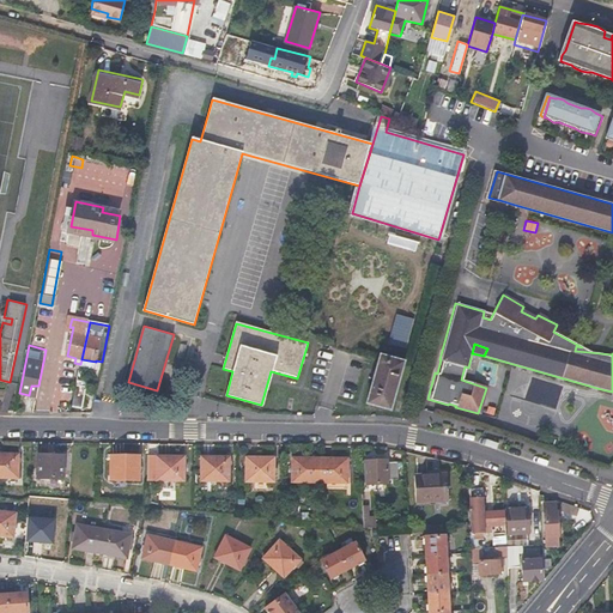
[(389,410),(402,360),(380,354),(366,404),(389,410)]
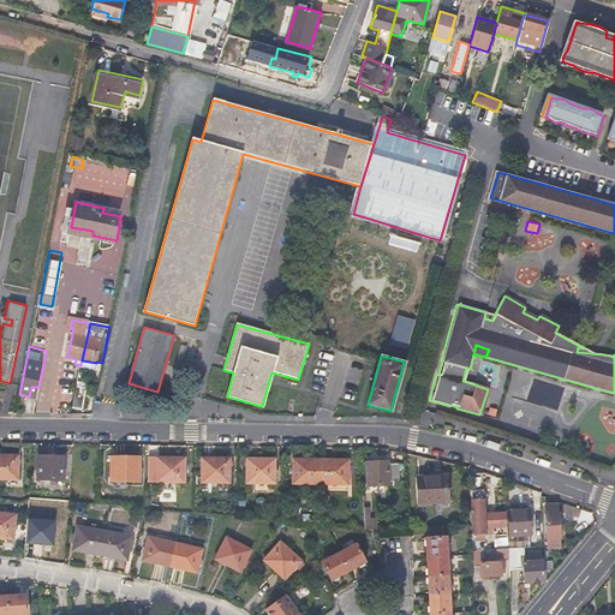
[(77,387),(72,407),(81,410),(85,389),(77,387)]
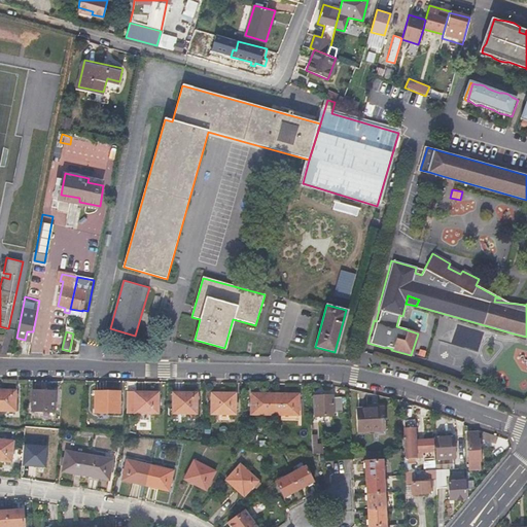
[(0,390),(0,411),(14,412),(15,391),(0,390)]
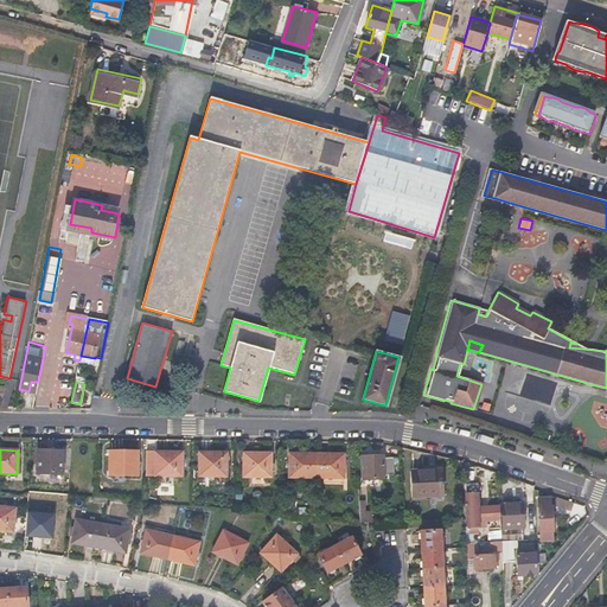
[(63,474),(63,451),(38,449),(38,474),(63,474)]
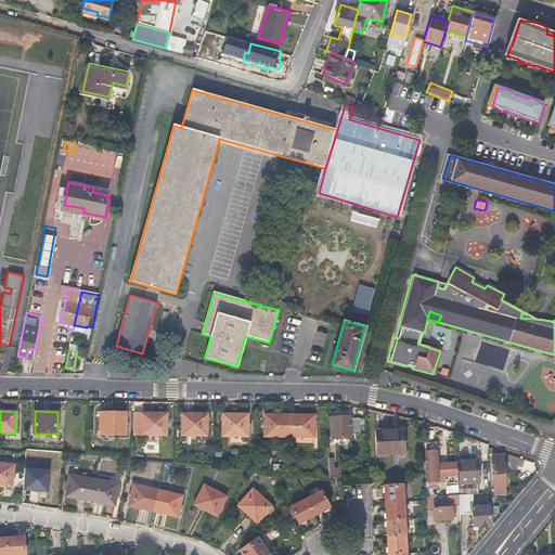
[(126,436),(127,413),(102,412),(101,435),(126,436)]
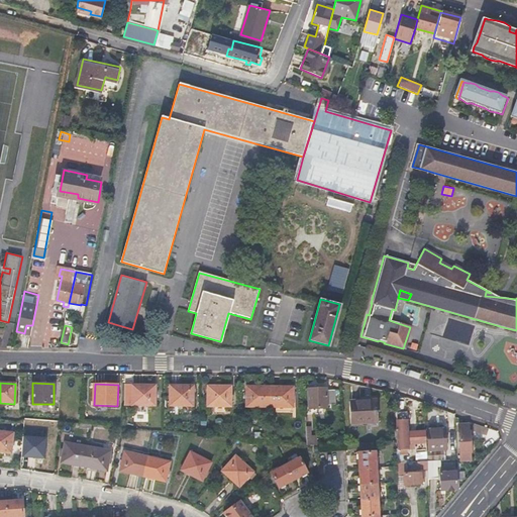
[(152,407),(152,387),(130,386),(129,406),(152,407)]
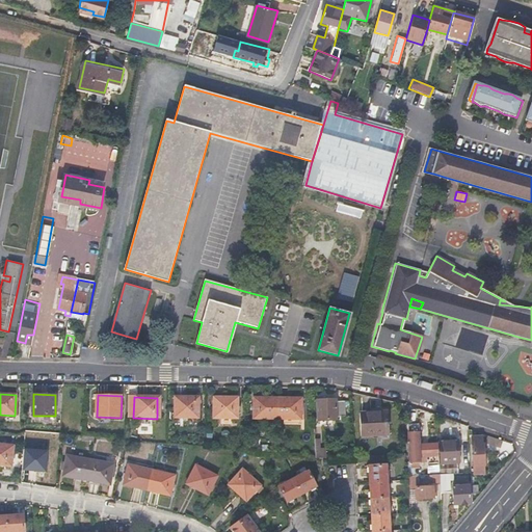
[(198,419),(198,398),(175,398),(175,419),(198,419)]
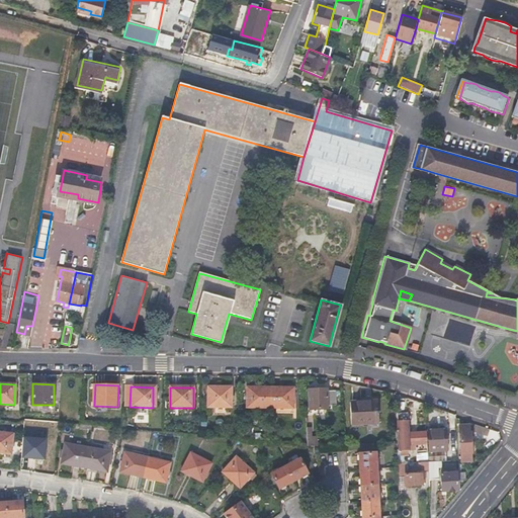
[(231,409),(231,387),(207,387),(207,408),(231,409)]
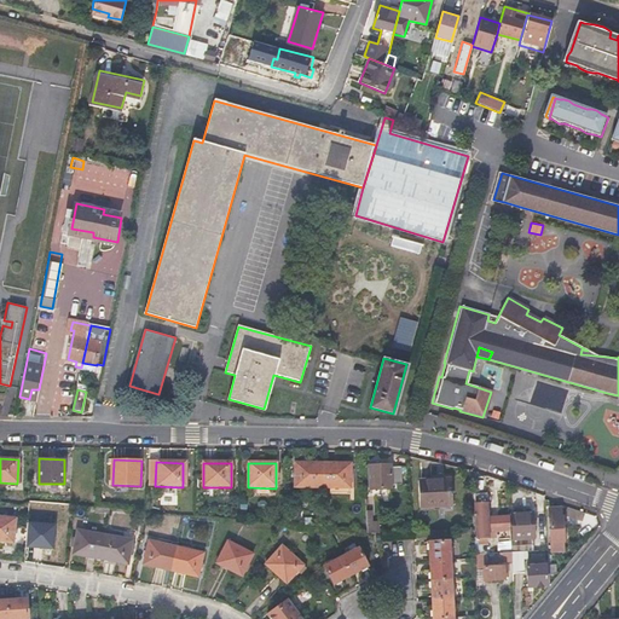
[(320,489),(322,463),(296,463),(295,487),(320,489)]
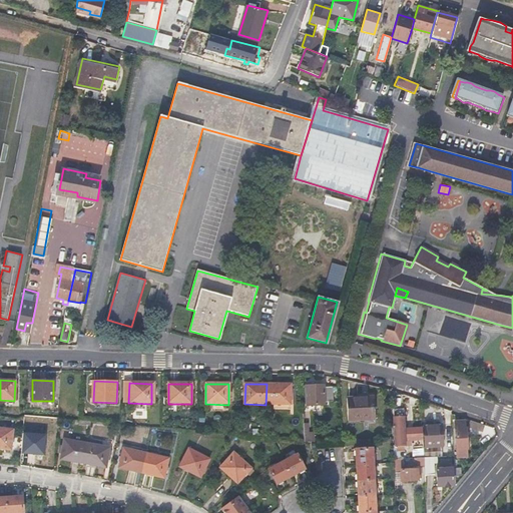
[(290,384),(267,384),(266,405),(289,405),(290,384)]
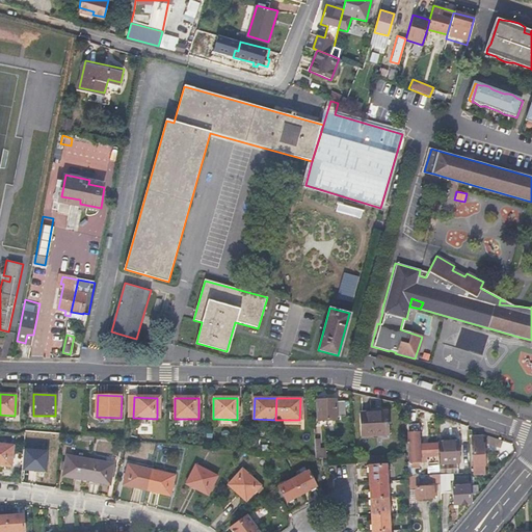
[(335,402),(334,400),(316,400),(316,421),(335,420),(335,417),(342,417),(342,402),(335,402)]
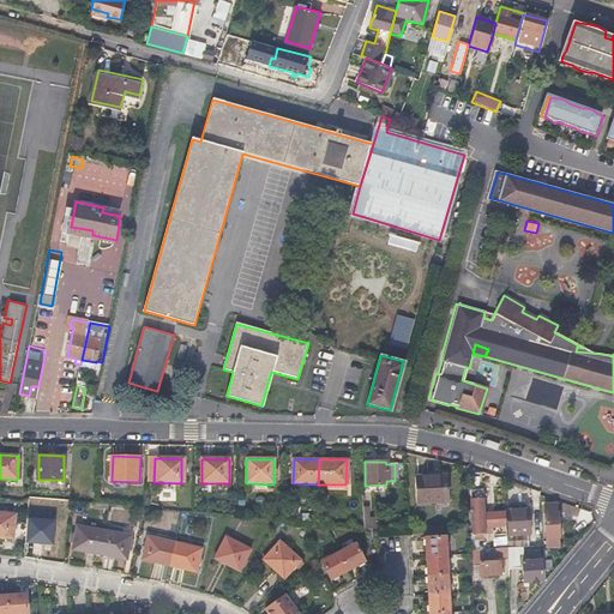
[(446,501),(445,475),(414,476),(414,503),(446,501)]
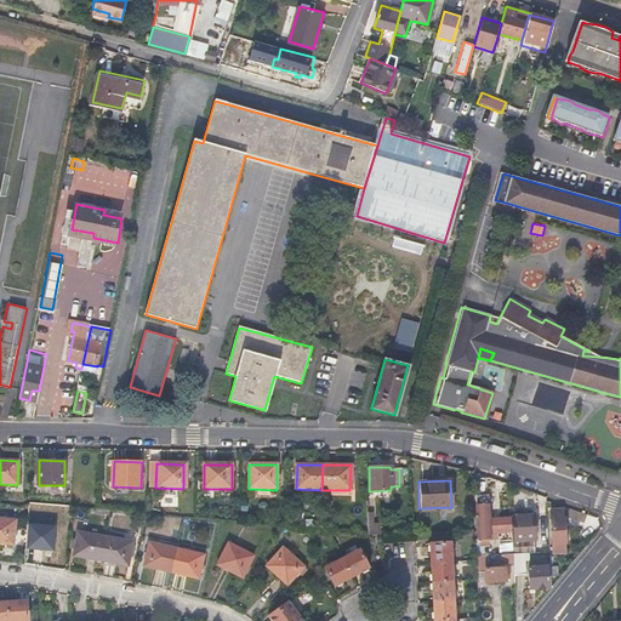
[(486,536),(485,490),(473,490),(474,536),(477,536),(477,543),(485,543),(485,536),(486,536)]
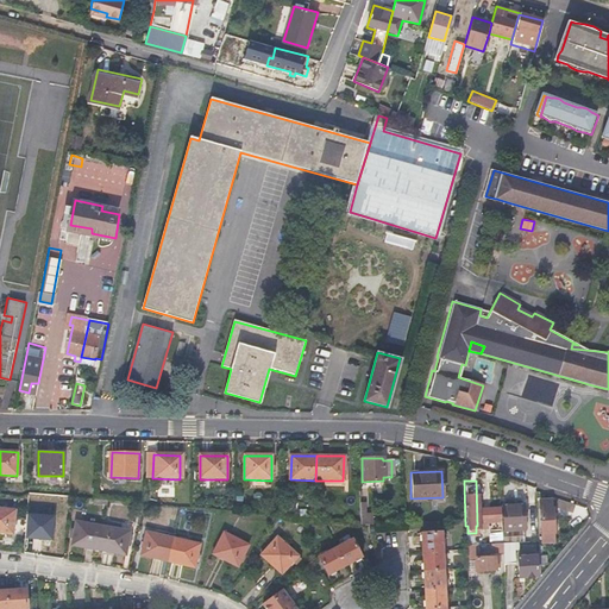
[(550,541),(548,498),(539,498),(540,542),(550,541)]
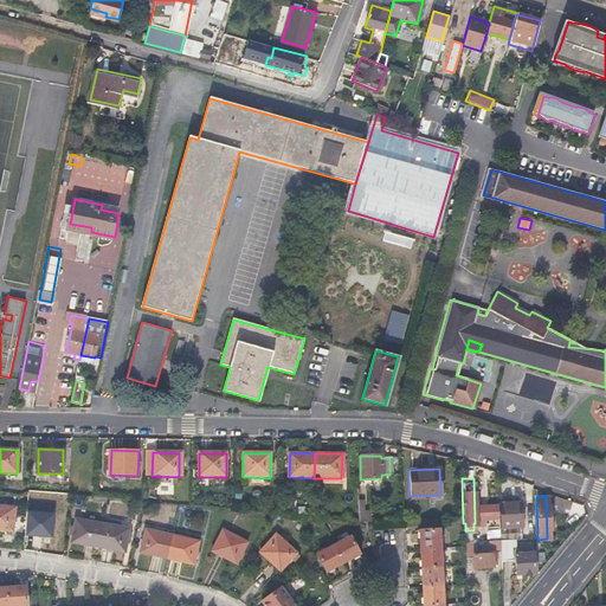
[(555,496),(553,503),(568,510),(572,502),(555,496)]
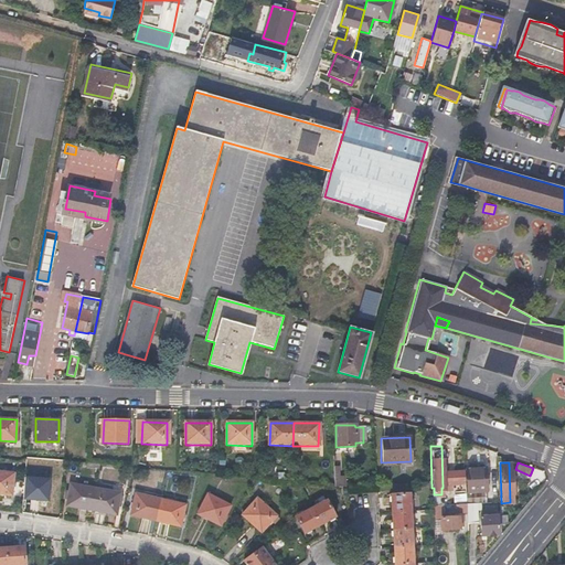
[(487,491),(484,467),(467,468),(468,492),(487,491)]
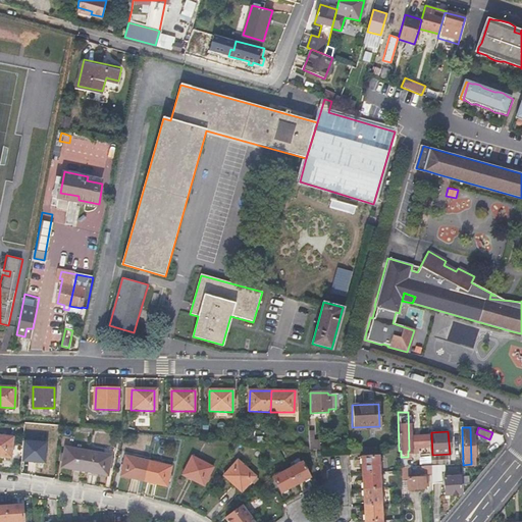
[(13,436),(0,435),(0,456),(11,457),(13,436)]
